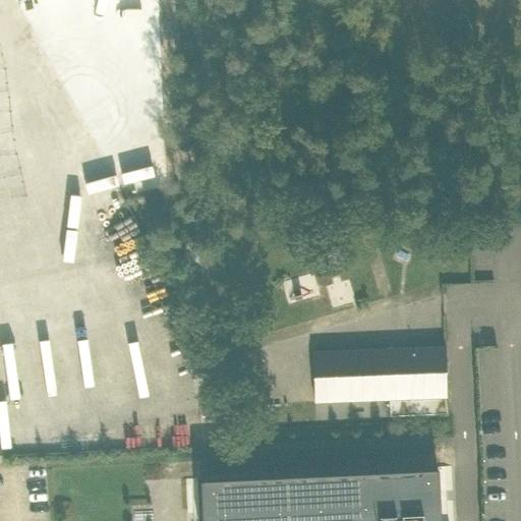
[(15,0),(123,194),(167,193),(158,0),(15,0)]
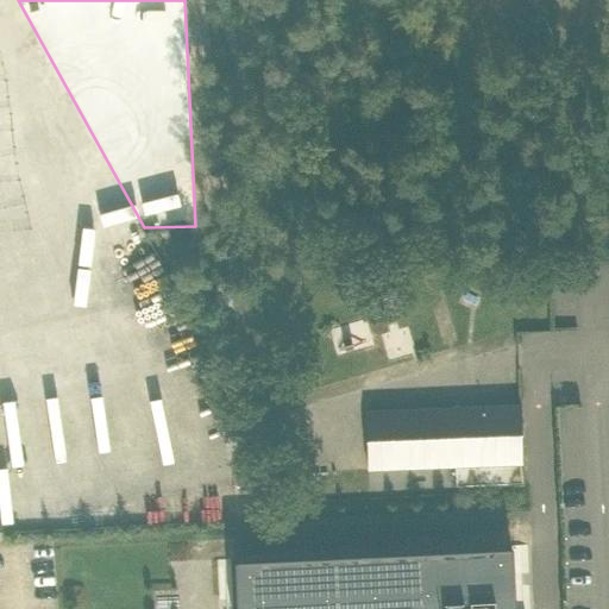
[(365,412),(368,471),(453,468),(454,487),(522,484),(518,406),(365,412)]
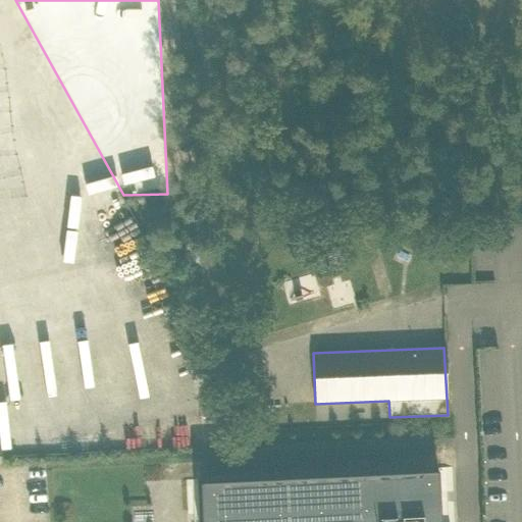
[(439,521),(438,470),(201,480),(202,521),(439,521)]
